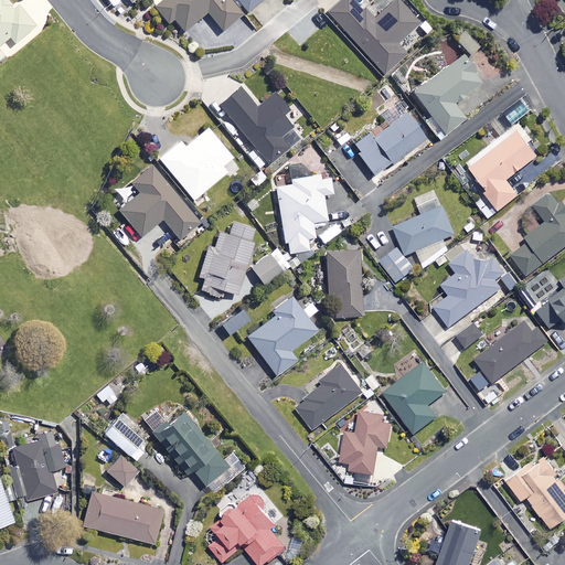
[(0,0),(0,48),(11,39),(17,45),(38,28),(17,3),(12,7),(7,0),(0,0)]
